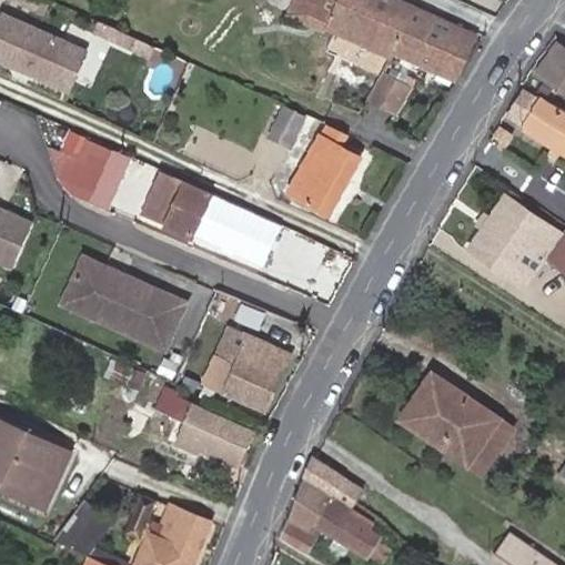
[(18,0),(38,9),(41,0),(18,0)]
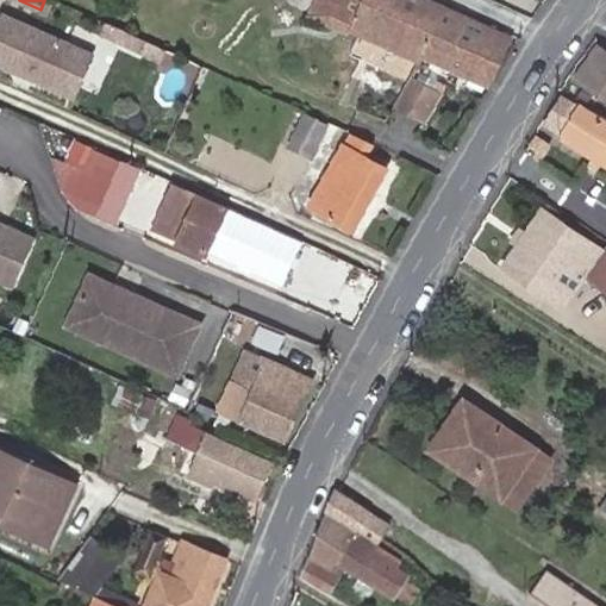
[(44,0),(41,10),(49,13),(55,0),(44,0)]
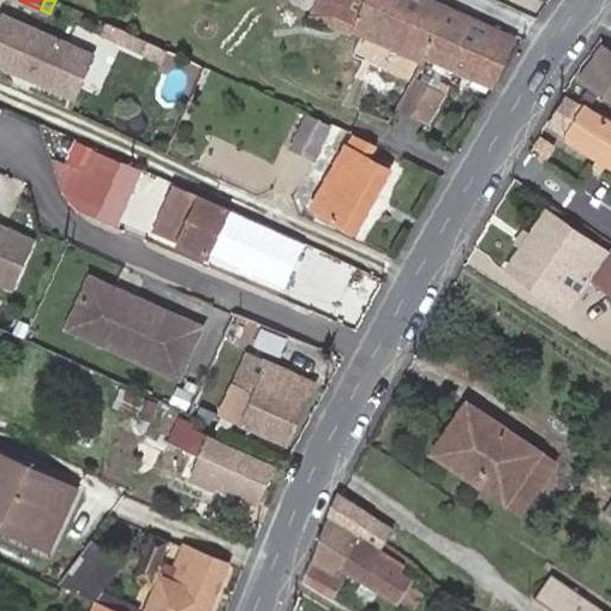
[(318,0),(316,7),(354,25),(352,29),(491,93),(516,39),(431,0),(318,0)]
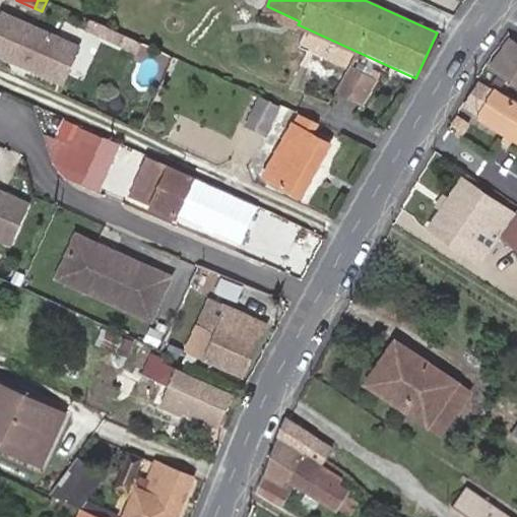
[(300,21),(267,6),(263,14),(296,29),(298,24),(300,21)]
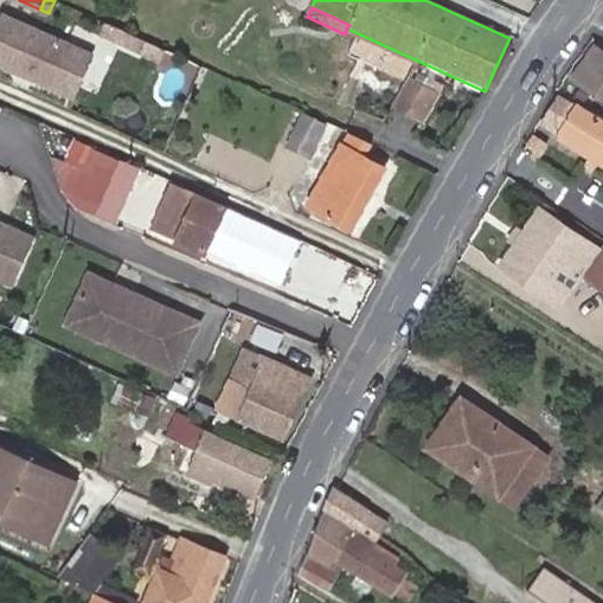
[(0,63),(74,97),(92,56),(4,14),(0,21),(0,63)]
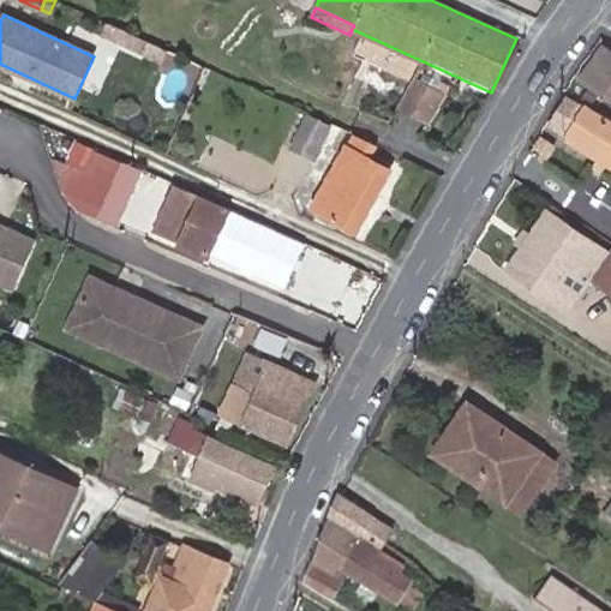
[(156,45),(130,33),(123,45),(150,58),(156,45)]
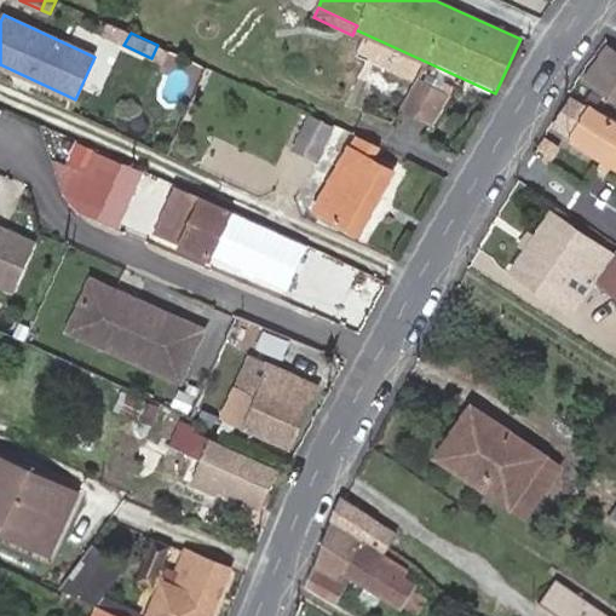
[(615,51),(611,47),(591,78),(615,95),(615,51)]
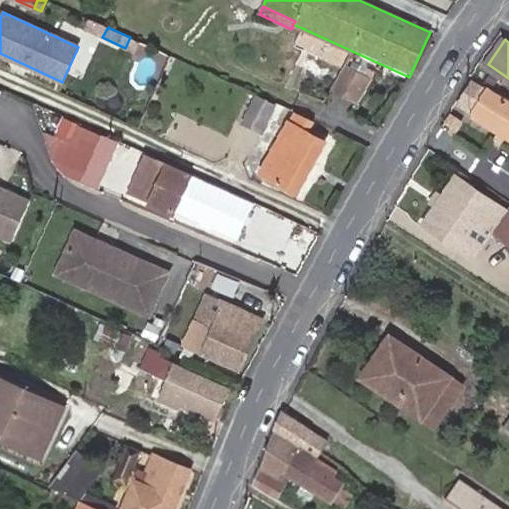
[(343,64),(330,91),(352,101),(365,75),(343,64)]
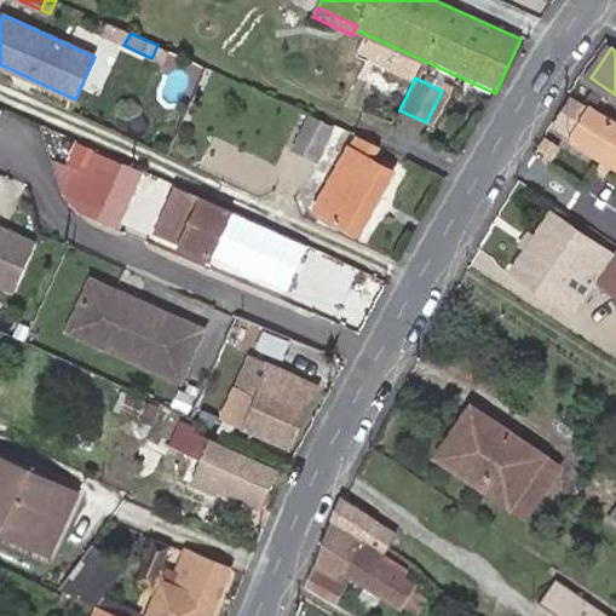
[(615,122),(574,98),(558,125),(610,155),(602,170),(612,176),(615,171),(615,122)]
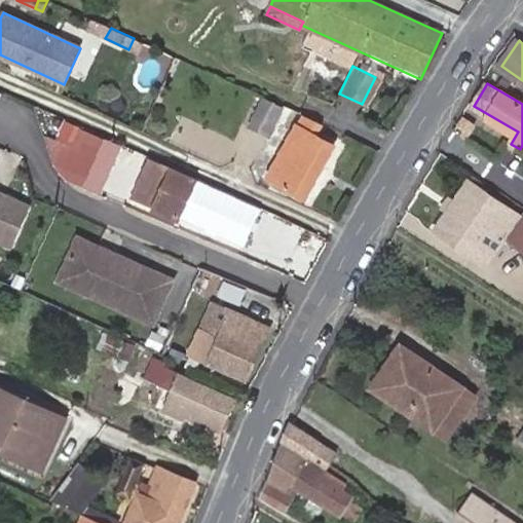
[(288,109),(263,98),(251,126),(274,138),(288,109)]
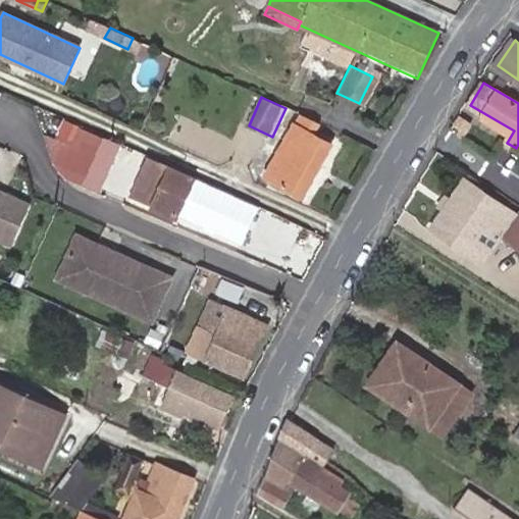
[(323,125),(301,115),(270,182),(310,199),(334,144),(318,137),(323,125)]
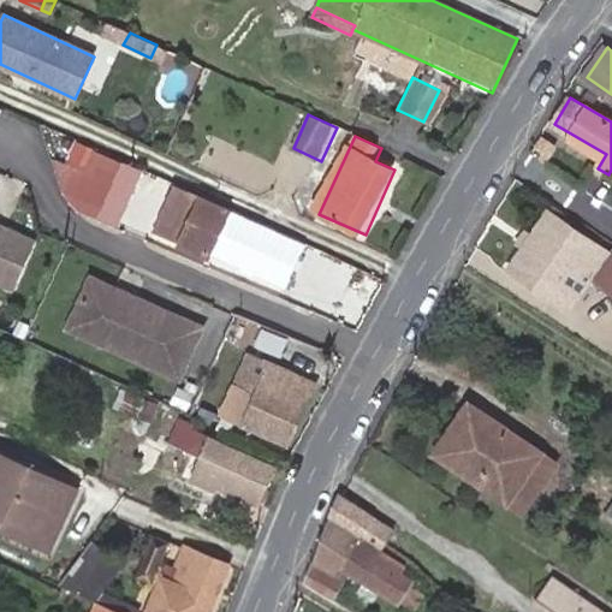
[(553,162),(563,148),(547,137),(540,150),(547,155),(545,158),(553,162)]
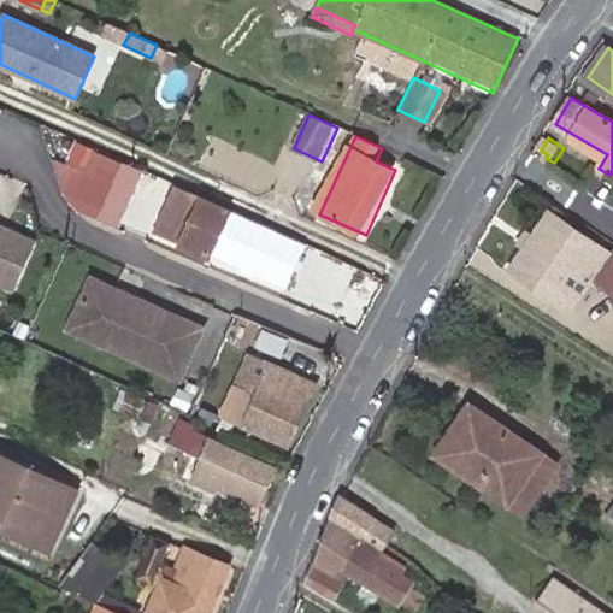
[(99,210),(112,183),(80,168),(66,195),(99,210)]
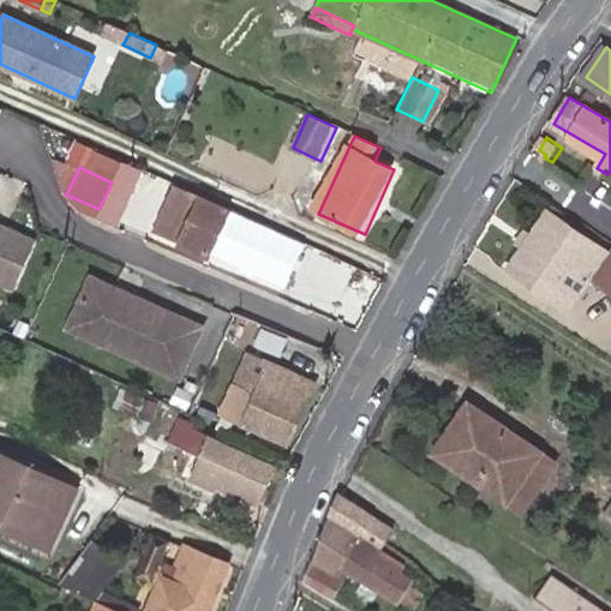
[(198,196),(172,184),(154,221),(180,233),(198,196)]
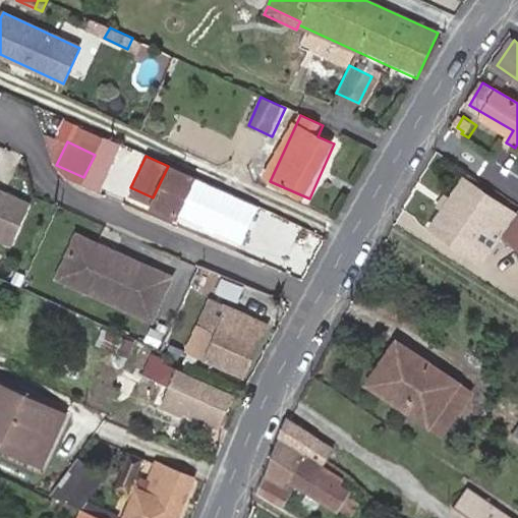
[(153,197),(150,204),(148,208),(175,221),(194,178),(168,166),(153,197)]
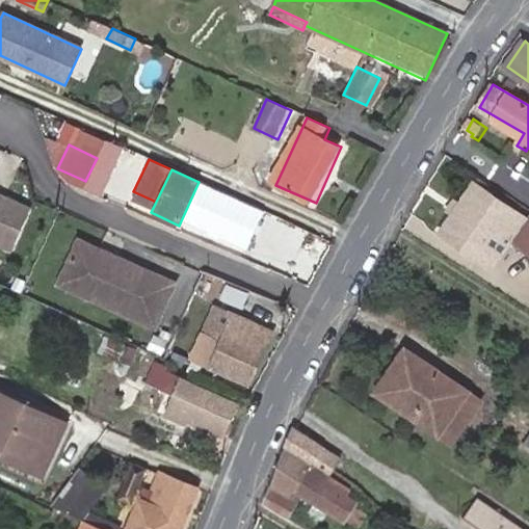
[(528,216),(476,180),(441,232),(477,257),(499,226),(516,237),(513,240),(528,250),(528,216)]
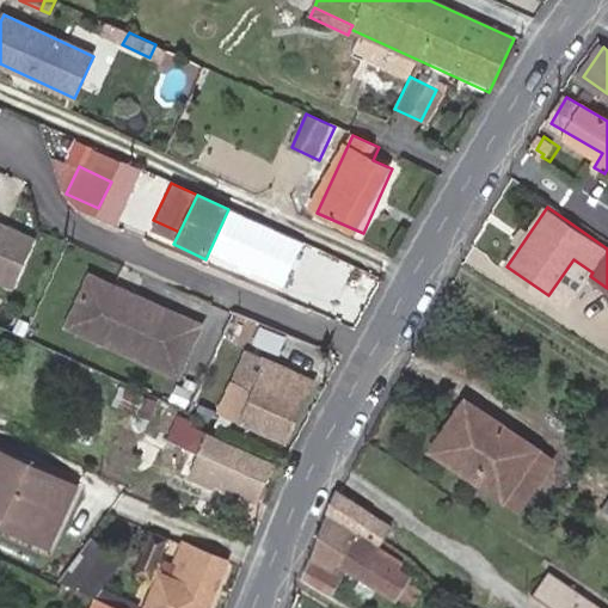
[(302,244),(228,209),(206,259),(280,293),(302,244)]
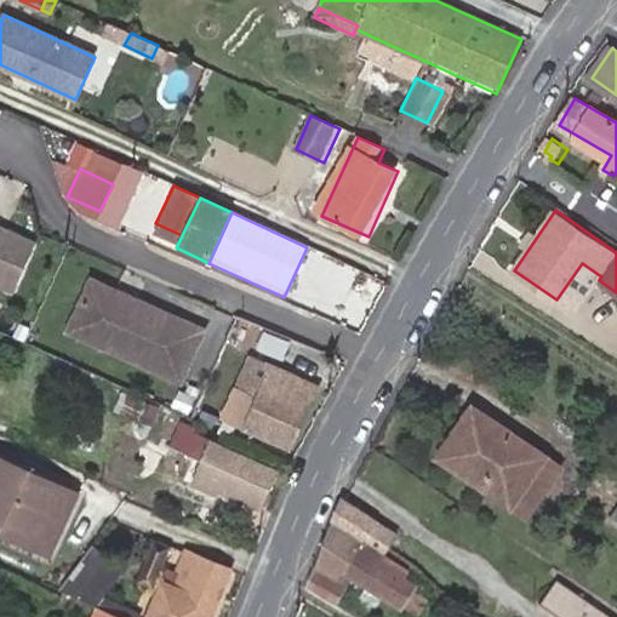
[(38,243),(0,226),(0,284),(15,291),(38,243)]
